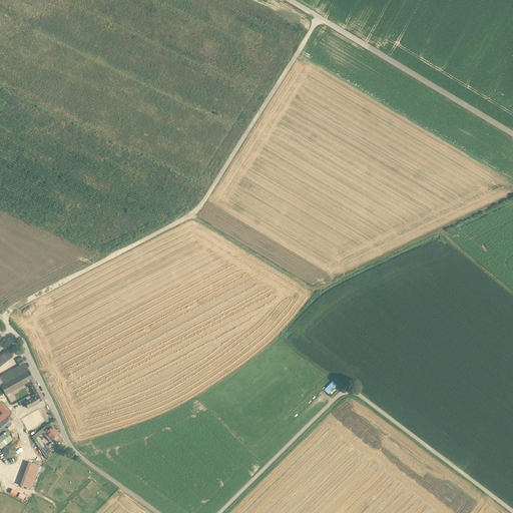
[(20,351),(15,345),(8,351),(13,356),(20,351)]
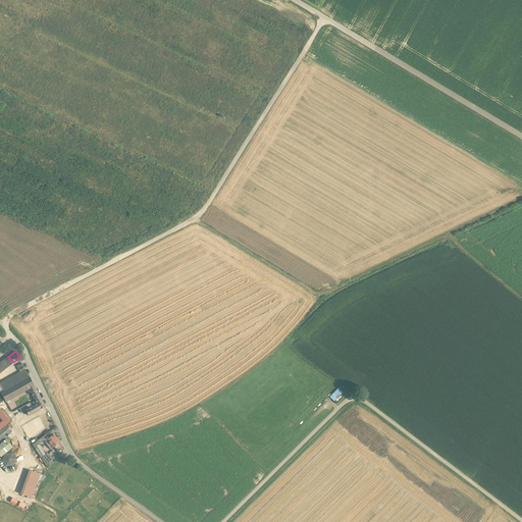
[(8,357),(8,356),(0,362),(0,373),(13,363),(13,362),(8,357)]
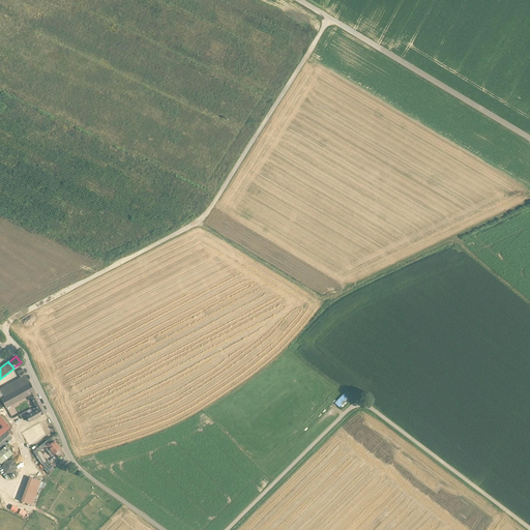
[(6,409),(28,396),(35,392),(23,370),(17,372),(20,378),(0,389),(4,396),(1,399),(1,400),(0,401),(0,405),(2,408),(6,409)]
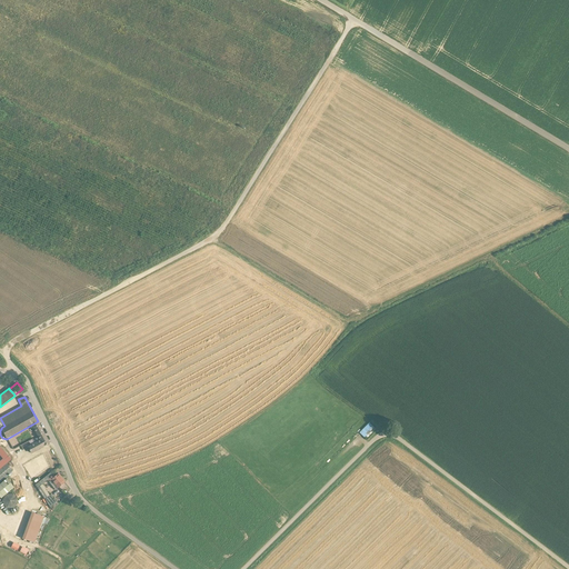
[(38,421),(30,426),(31,430),(33,429),(38,437),(32,440),(35,443),(28,447),(31,455),(49,443),(38,422),(38,421)]
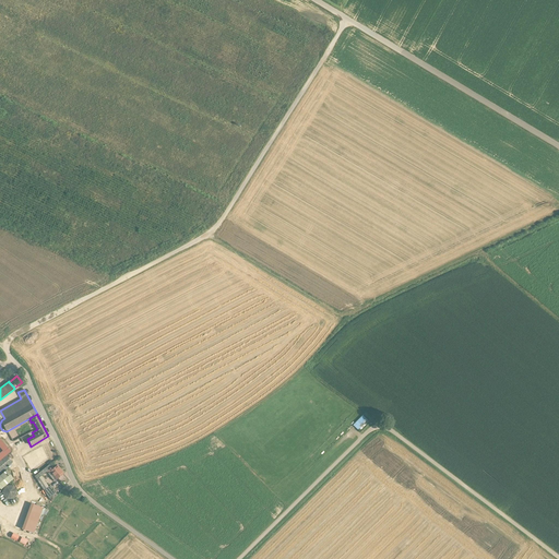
[(368,420),(363,415),(353,426),(358,431),(368,420)]
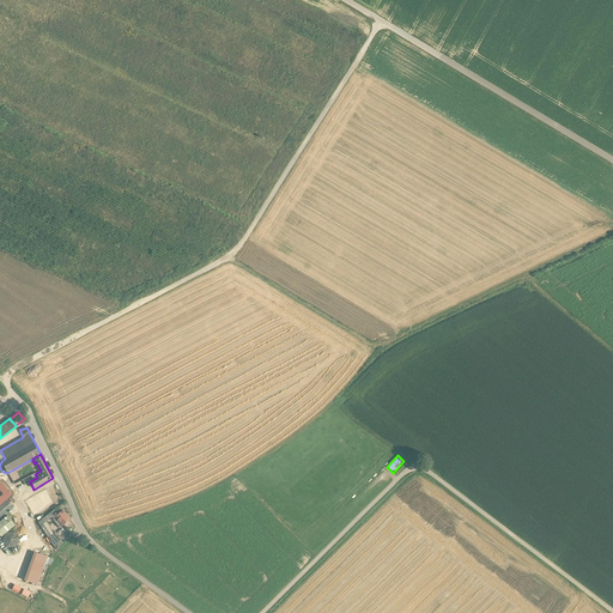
[(0,520),(14,508),(7,501),(0,505),(0,520)]
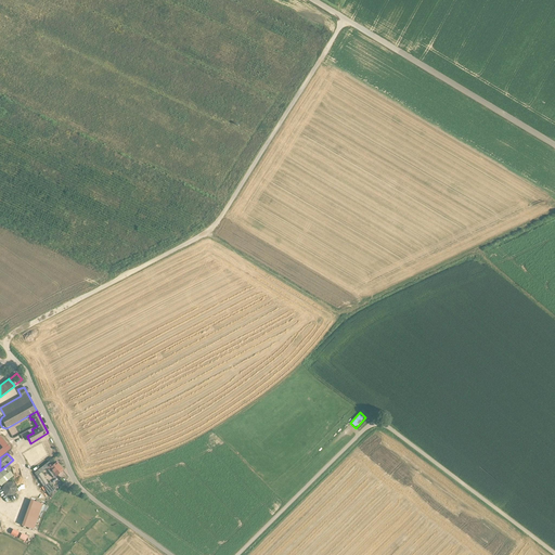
[(49,462),(39,469),(41,473),(47,468),(53,478),(64,470),(57,462),(53,465),(52,463),(51,464),(49,462)]
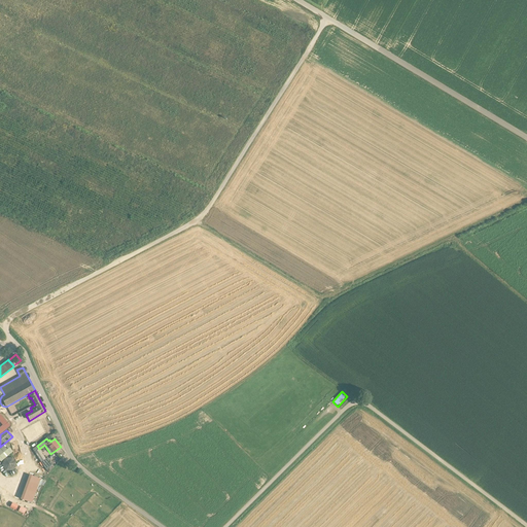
[(0,460),(1,462),(13,452),(6,444),(0,449),(0,460)]
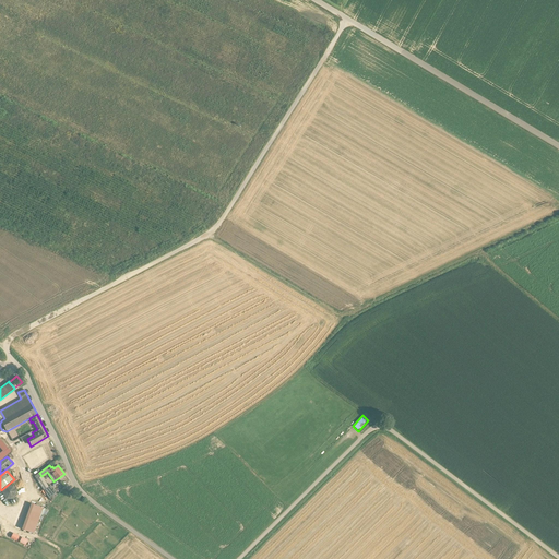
[(58,495),(56,492),(50,486),(48,487),(42,476),(37,479),(50,499),(52,502),(58,495)]
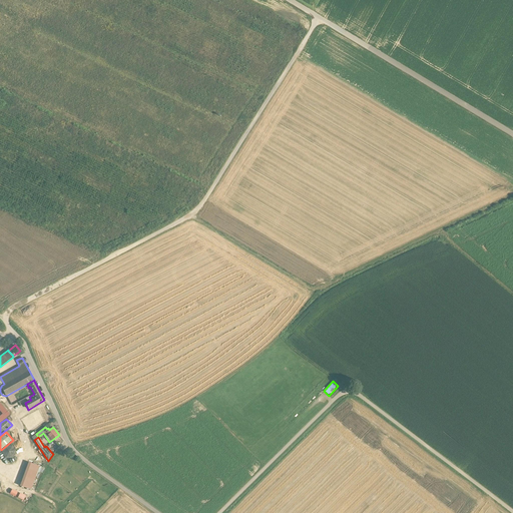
[(6,459),(13,458),(16,452),(13,446),(6,446),(2,452),(6,459)]
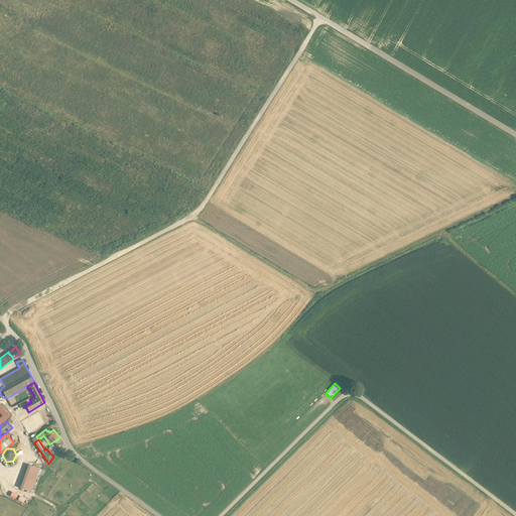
[(40,469),(28,465),(20,489),(32,493),(40,469)]
